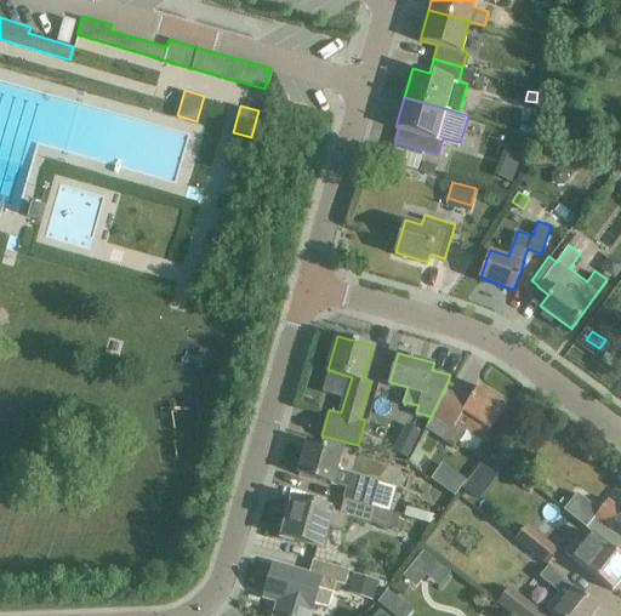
[(449,378),(428,422),(427,427),(455,445),(466,428),(484,439),(510,403),(480,383),(472,397),(449,381),(449,378)]
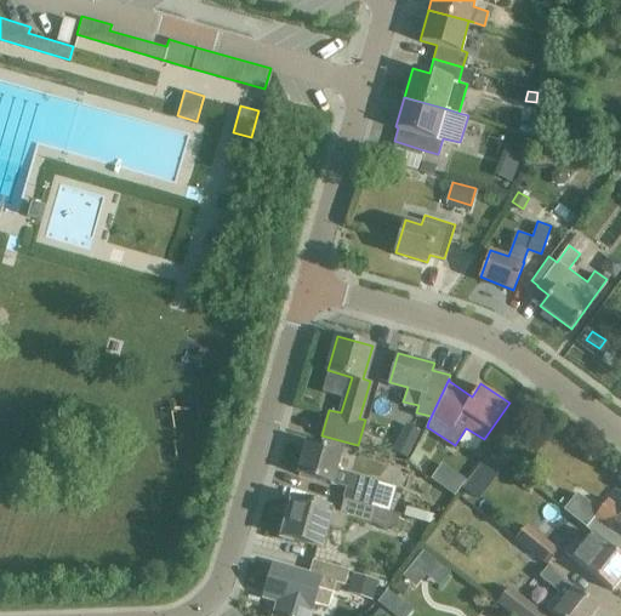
[(167,425),(165,406),(149,409),(152,427),(167,425)]
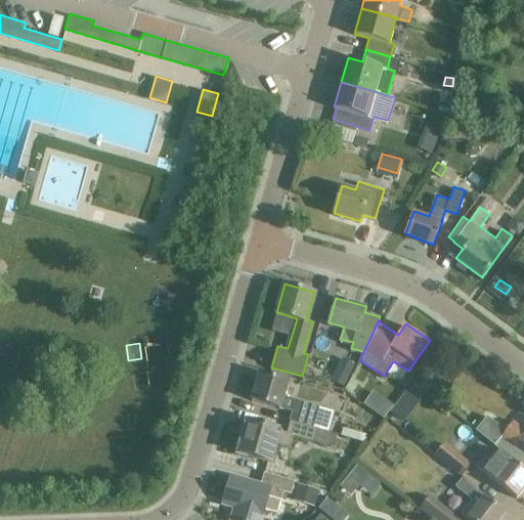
[(344,382),(354,362),(343,356),(333,376),(344,382)]
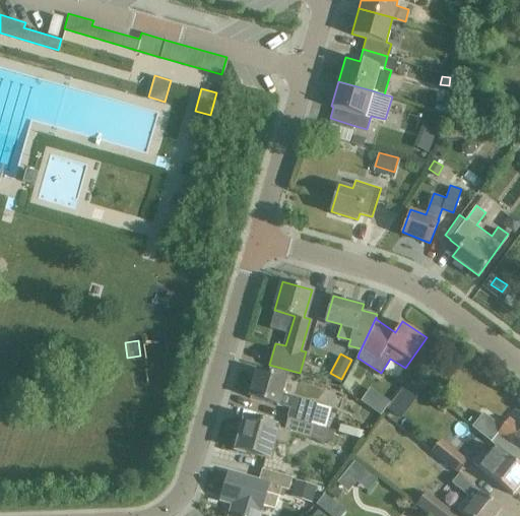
[(285,377),(258,370),(251,395),(278,403),(290,407),(287,415),(326,427),(332,407),(317,402),(281,392),(285,377)]
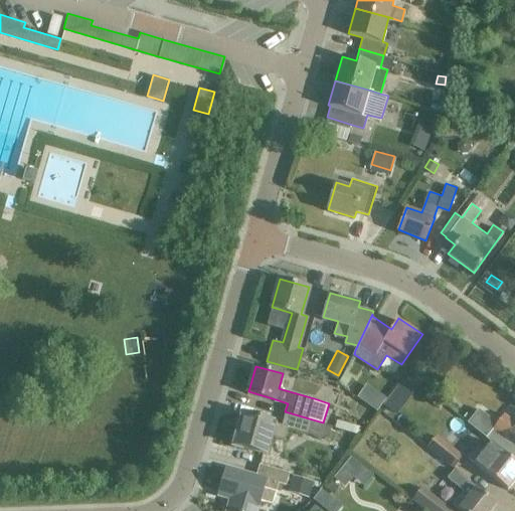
[(344,370),(338,380),(345,386),(352,375),(344,370)]
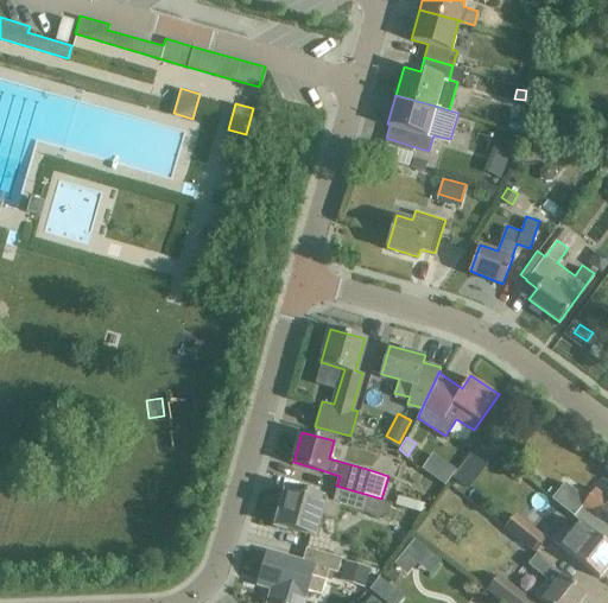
[(479,442),(466,458),(480,469),(493,454),(479,442)]
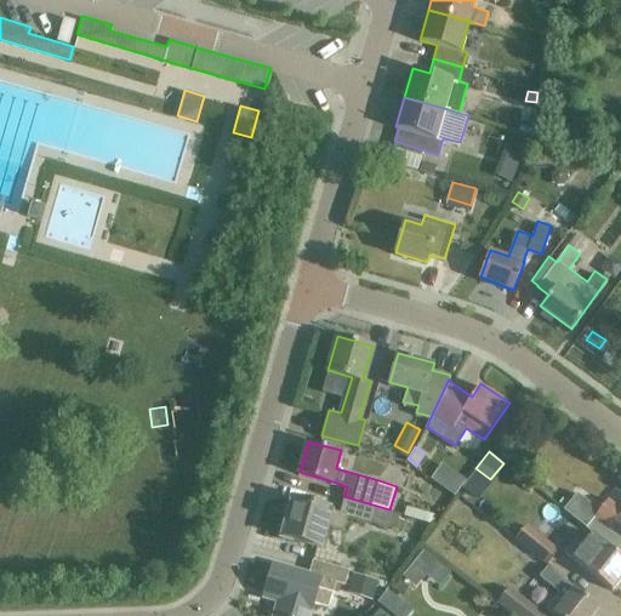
[(567,508),(564,511),(592,532),(603,542),(620,555),(620,508),(608,498),(599,509),(577,492),(571,502),(567,508)]
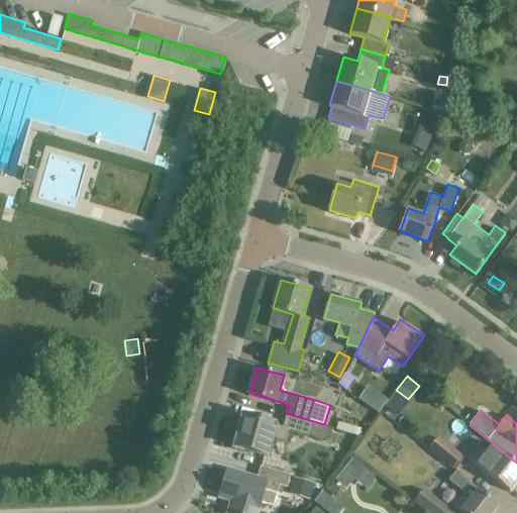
[(243,414),(234,445),(269,454),(274,436),(286,440),(289,428),(308,434),(327,439),(330,426),(287,414),(284,426),(243,414)]
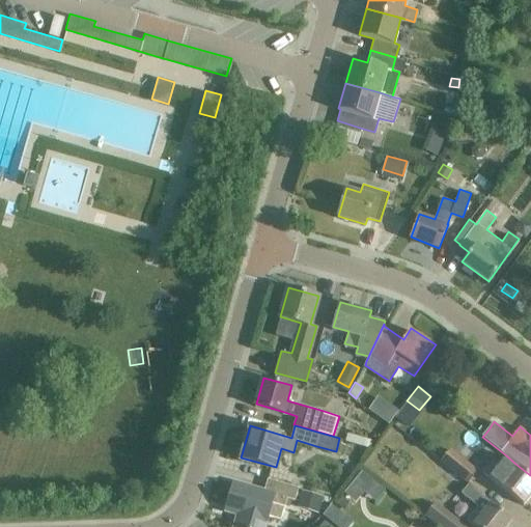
[(347,433),(346,440),(345,441),(369,448),(371,440),(347,433)]
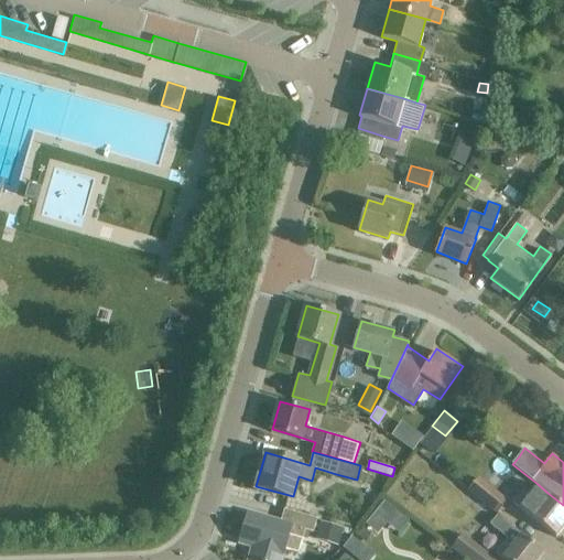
[(478,476),(468,490),(497,512),(507,499),(478,476)]
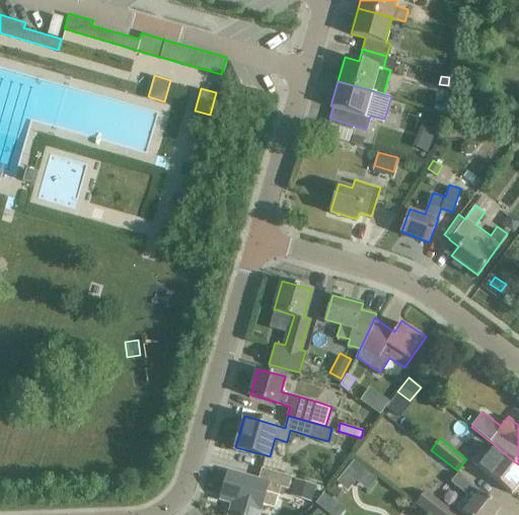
[(518,464),(504,453),(495,445),(489,453),(480,447),(471,459),(512,492),(518,483),(518,464)]
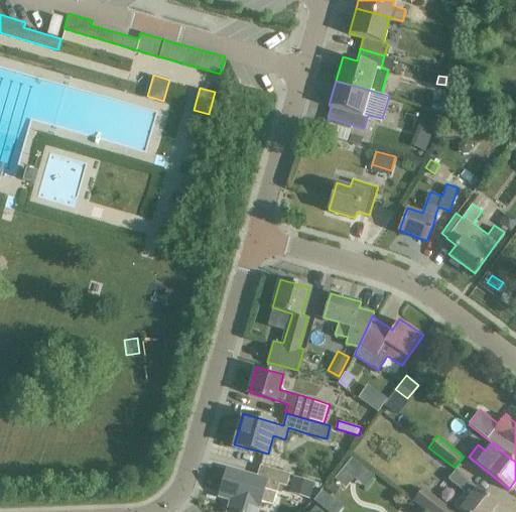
[(229,468),(222,490),(234,494),(228,511),(258,511),(261,502),(274,506),(280,484),(288,487),(291,475),(262,466),(258,477),(229,468)]
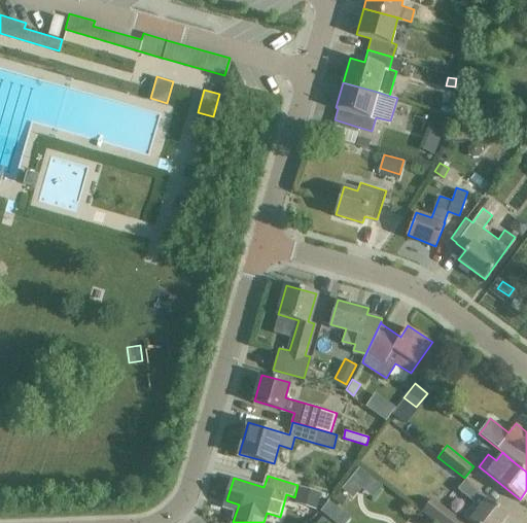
[(488,498),(465,480),(458,488),(462,491),(473,500),(463,514),(473,522),(500,522),(508,515),(488,498)]
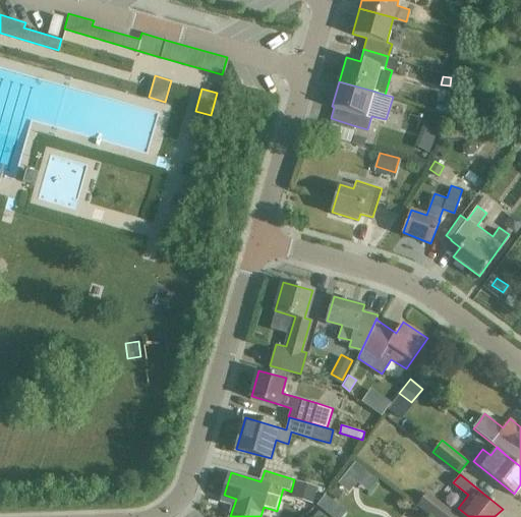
[(313,499),(317,485),(298,480),(294,493),(313,499)]
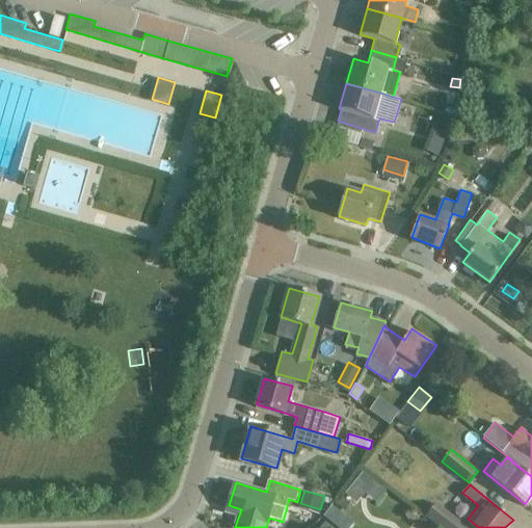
[(341,496),(336,503),(343,508),(348,501),(341,496)]
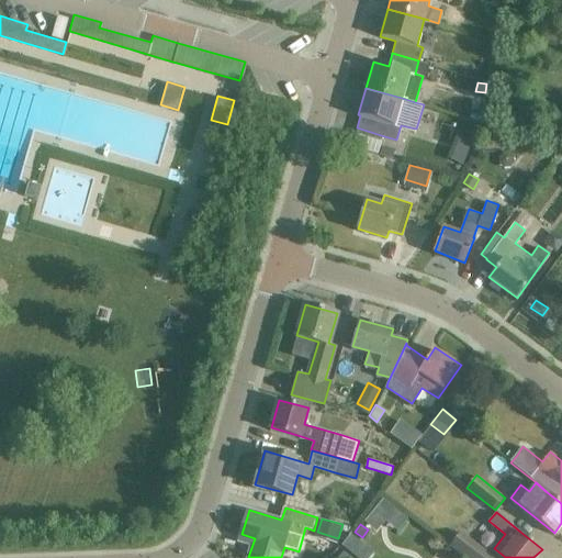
[(492,557),(459,531),(449,544),(467,557),(492,557)]
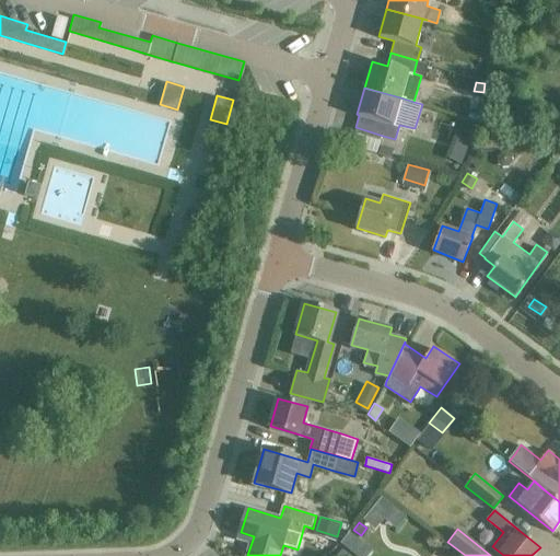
[(350,533),(341,544),(351,553),(360,541),(350,533)]
